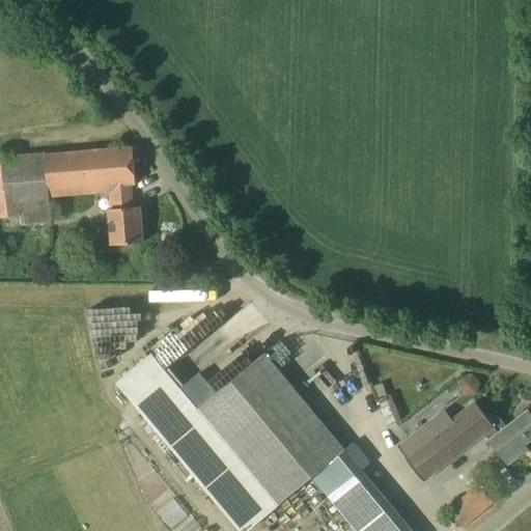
[(0,157),(0,215),(20,214),(21,223),(51,221),(49,196),(113,191),(114,207),(109,208),(111,244),(143,242),(140,205),(132,206),(130,184),(136,183),(133,146),(0,157)]
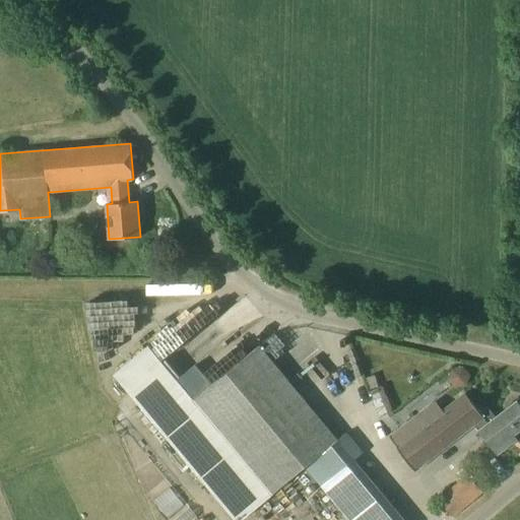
[(337,440),(324,424),(259,345),(194,399),(149,347),(115,377),(237,519),(304,464),(350,519),(404,519),(354,460),(363,453),(345,433),(337,440)]
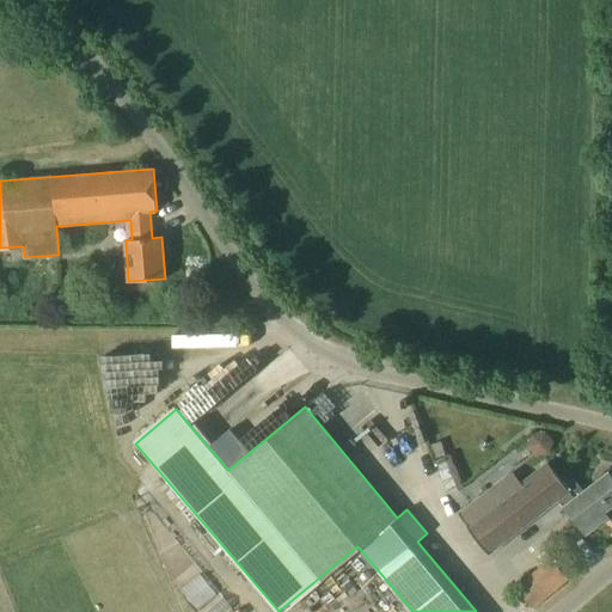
[(539,430),(532,447),(550,454),(556,438),(539,430)]
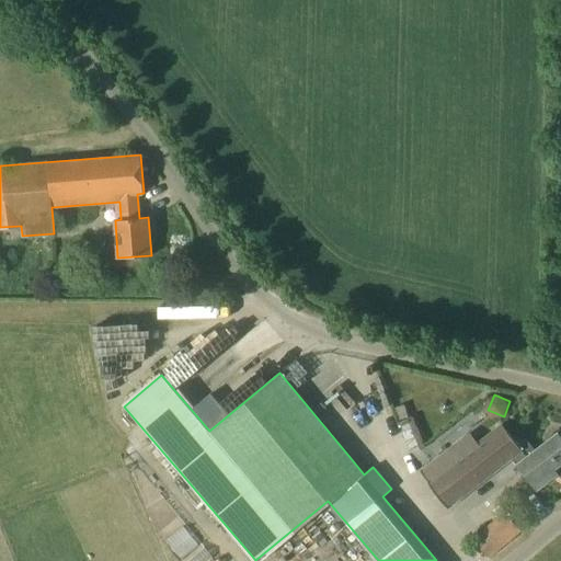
[(523,450),(514,438),(502,424),(472,447),(465,437),(420,471),(428,481),(427,482),(447,507),(513,457),(523,450)]
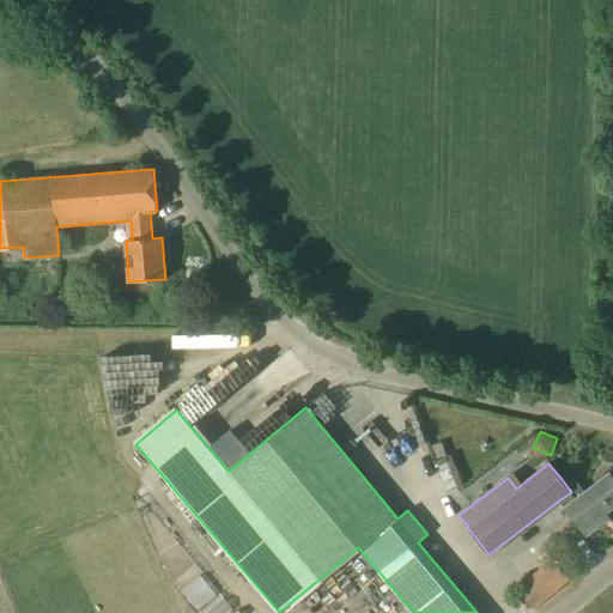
[(560,499),(587,535),(601,525),(598,519),(612,507),(612,478),(608,473),(584,491),(570,473),(562,479),(571,492),(560,499)]
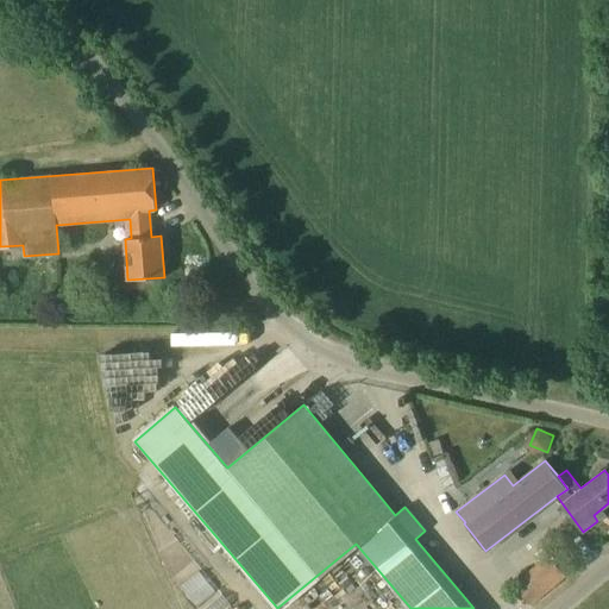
[(514,584),(531,604),(566,576),(550,556),(514,584)]
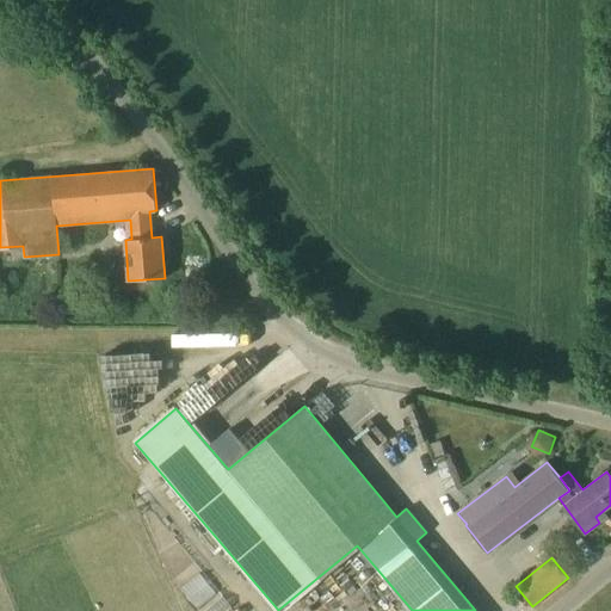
[(184,584),(201,610),(226,610),(230,608),(205,569),(184,584)]
